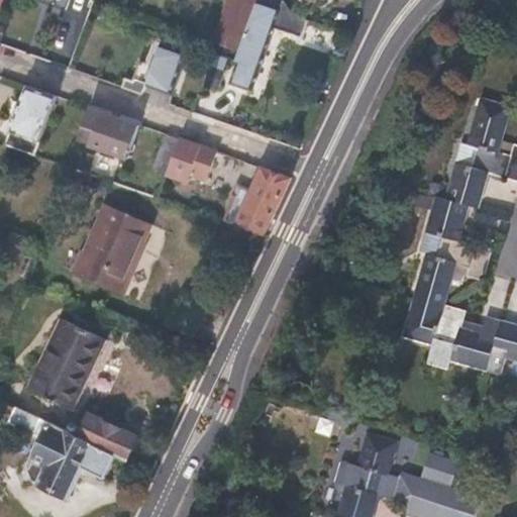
[(228,0),(226,7),(214,40),(240,49),(257,0),(228,0)]
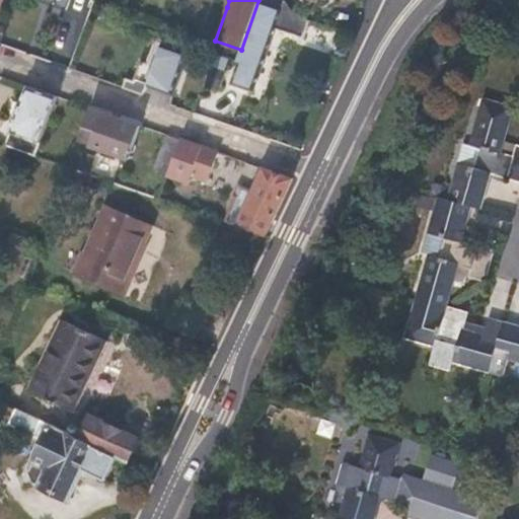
[(239,62),(261,70),(276,28),(303,38),(310,21),(305,19),(295,13),(294,12),(286,1),(285,0),(283,0),(258,0),(241,50),(237,61),(239,62)]
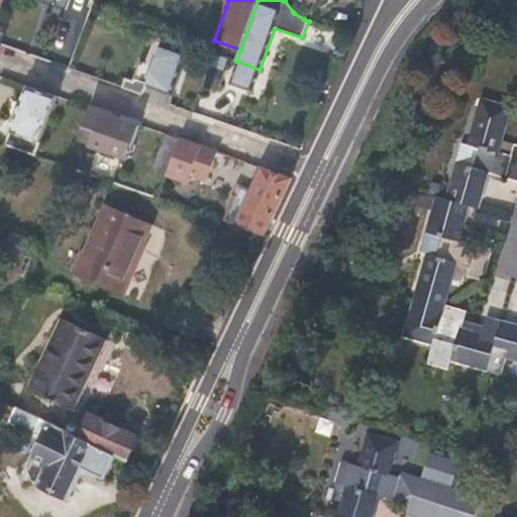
[(174,94),(188,55),(161,45),(153,66),(141,61),(135,78),(148,82),(146,86),(174,94)]
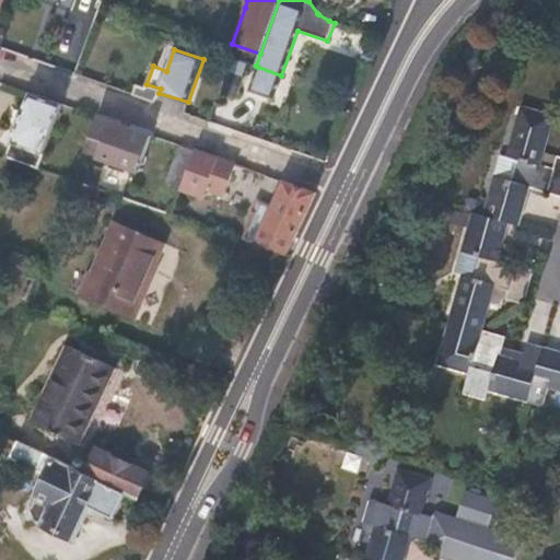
[(281,76),(258,67),(251,90),(261,94),(273,98),(281,76)]
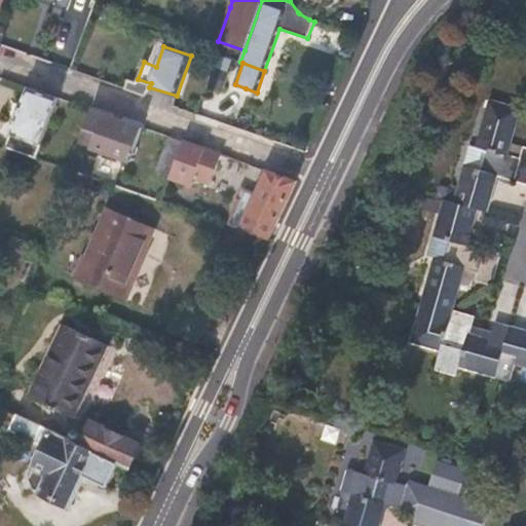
[(36,157),(58,97),(28,86),(23,104),(20,103),(17,109),(15,116),(17,117),(7,147),(36,157)]
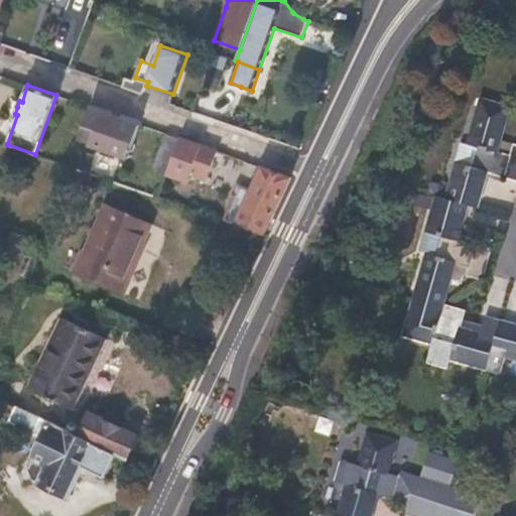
[(461,143),(456,162),(445,199),(470,206),(479,208),(483,192),(486,182),(489,173),(515,180),(515,144),(514,144),(502,141),(512,106),(481,98),(468,144),(461,143)]
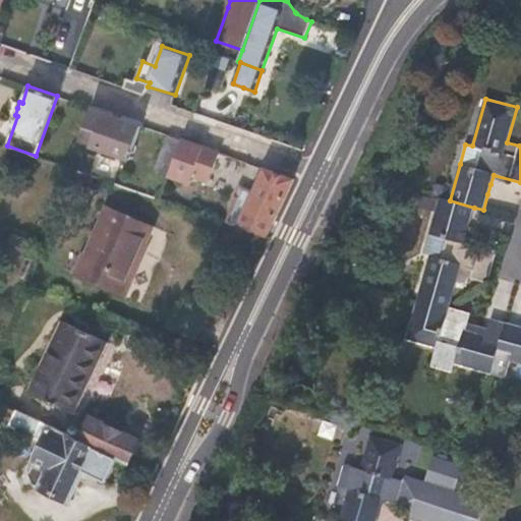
[(116,116),(92,107),(79,142),(129,160),(141,125),(116,116)]
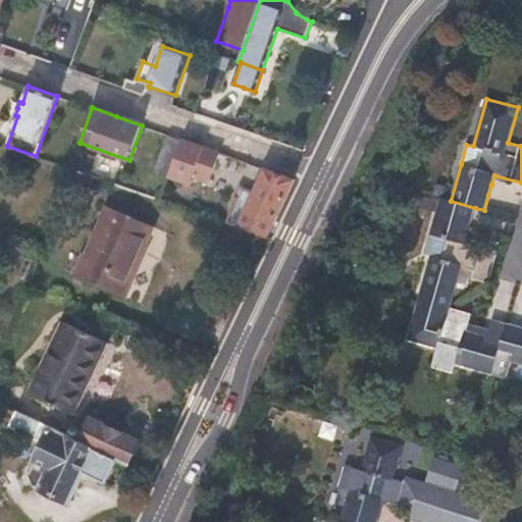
[(169,175),(183,140),(168,135),(155,170),(169,175)]
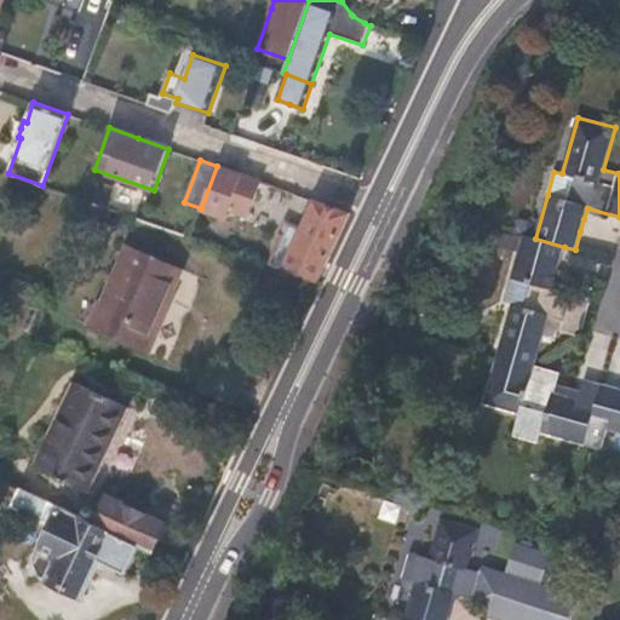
[(217,166),(201,208),(227,218),(230,208),(248,216),(262,181),(217,166)]
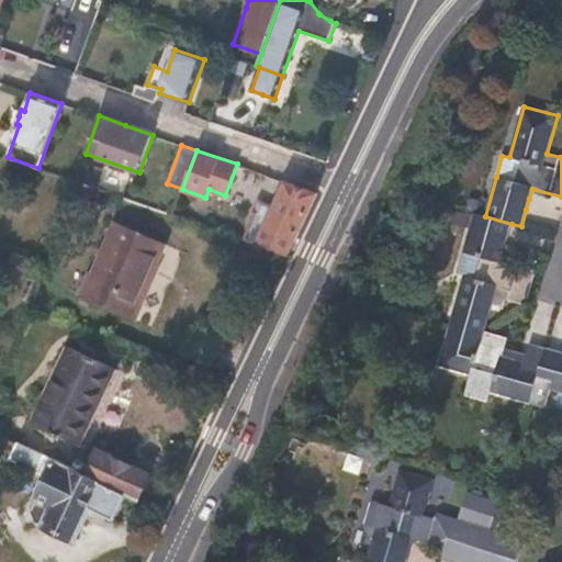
[(303,225),(317,194),(287,182),(273,210),(259,203),(243,240),(289,256),(303,225)]
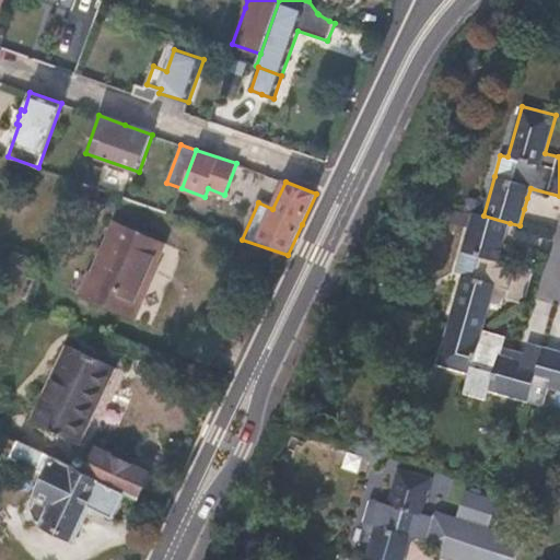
[(485,202),(469,197),(467,208),(481,212),(485,202)]
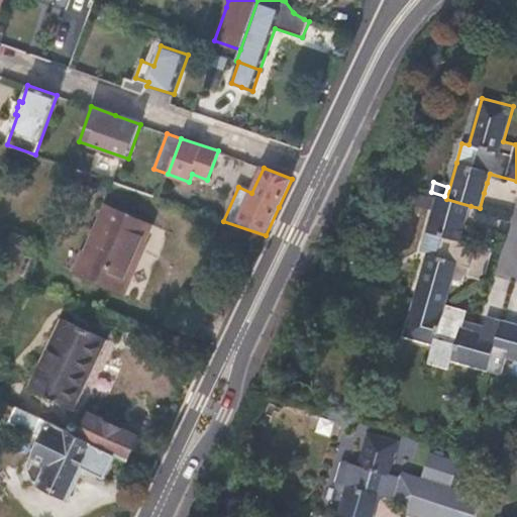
[(493,249),(460,241),(466,221),(471,206),(446,199),(436,196),(421,251),(427,253),(415,297),(446,306),(452,282),(462,285),(466,276),(481,280),(486,277),(493,249)]
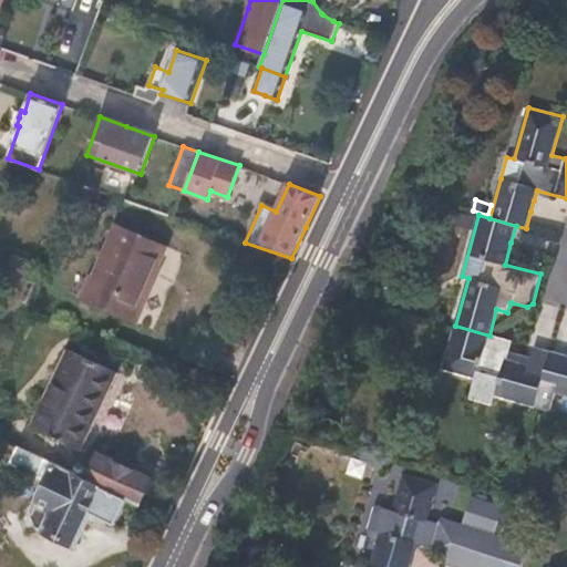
[(168,246),(117,224),(84,301),(134,325),(168,246)]
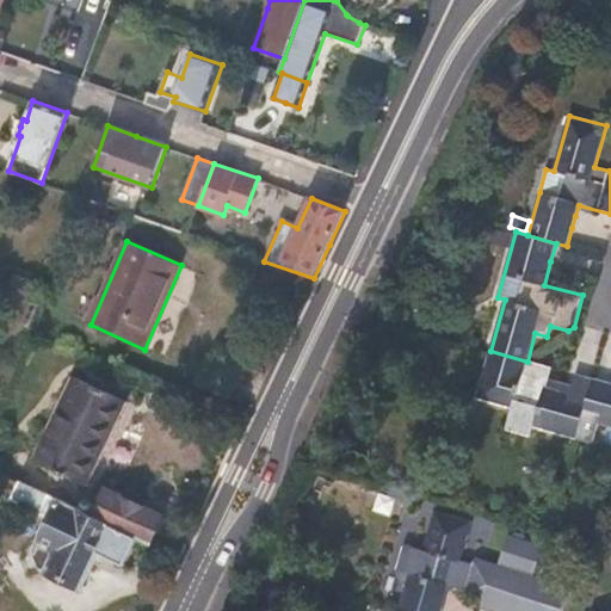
[(581,419),(593,378),(576,375),(572,394),(562,392),(565,383),(549,378),(553,368),(541,365),(528,362),(491,351),(476,399),(511,409),(506,430),(531,437),(534,427),(576,439),(581,419)]
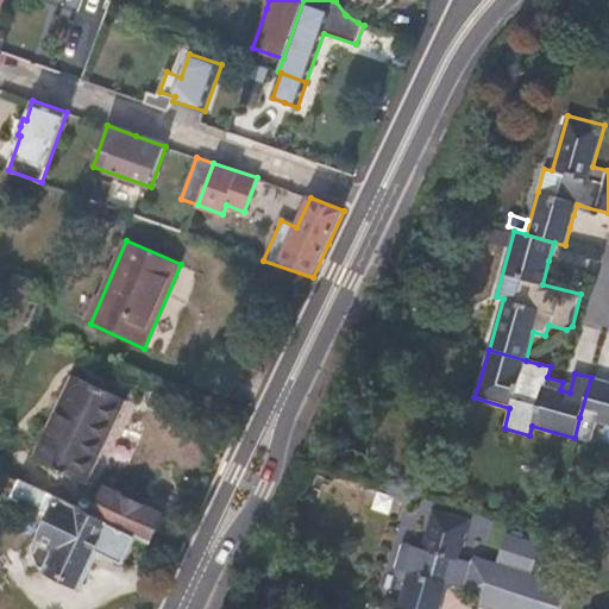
[(36,460),(85,483),(124,399),(75,376),(36,460)]
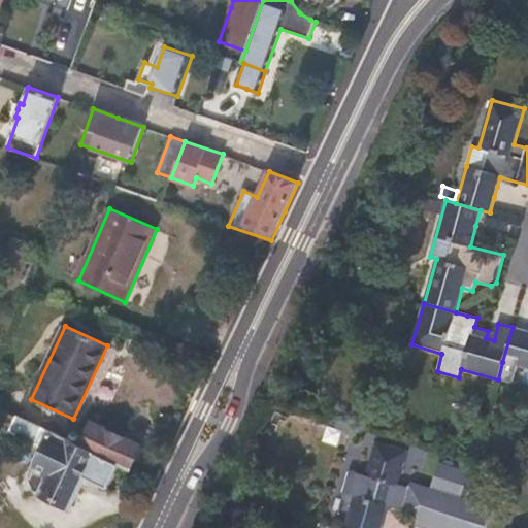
[(527,331),(513,327),(502,362),(527,369),(527,331)]
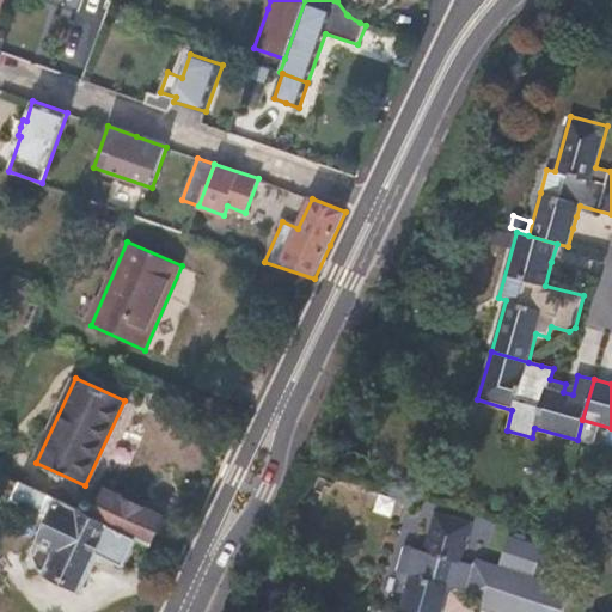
[(138,539),(95,519),(0,472),(0,484),(14,493),(11,500),(53,520),(36,557),(41,568),(80,588),(89,571),(97,554),(126,565),(138,539)]
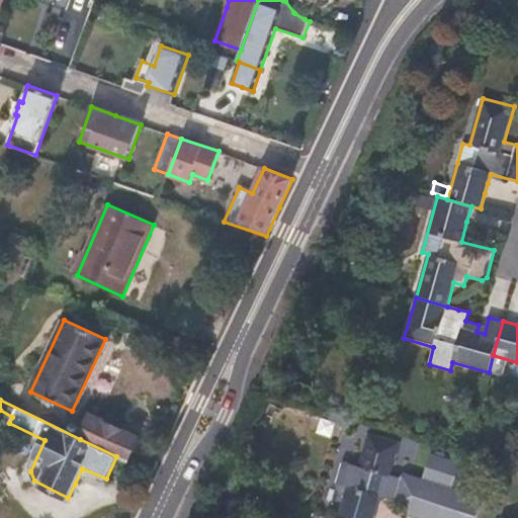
[(80,439),(116,456),(130,462),(141,438),(90,416),(80,439)]
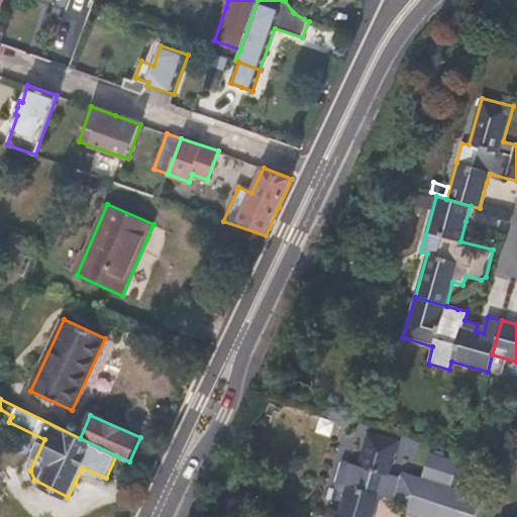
[(374,516),(375,516),(381,497),(393,500),(409,505),(407,513),(418,516),(458,516),(468,493),(403,472),(401,478),(391,475),(401,441),(369,432),(358,467),(352,464),(336,516),(374,516)]
